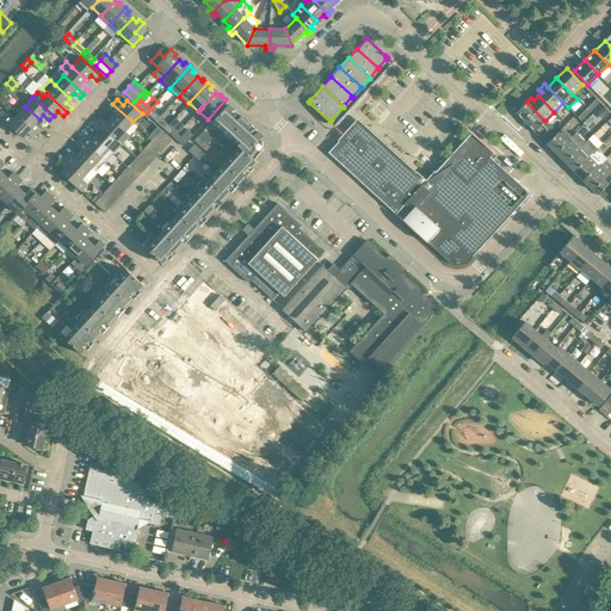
[(596,99),(586,109),(590,112),(600,103),(596,99)]
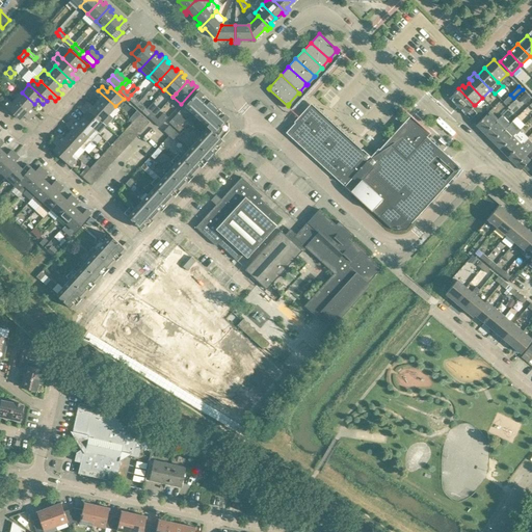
[(475,105),(474,105),(458,88),(449,98),(468,116),(474,123),(480,116),(476,112),(472,108),(475,105)]
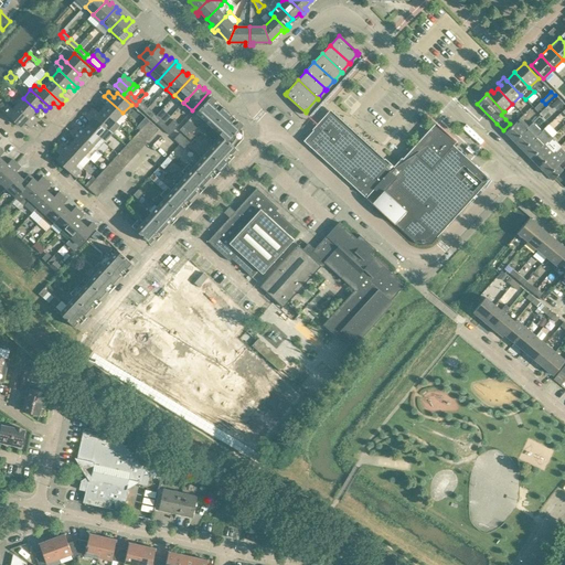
[(115,121),(123,113),(104,96),(100,100),(106,105),(102,109),(115,121)]
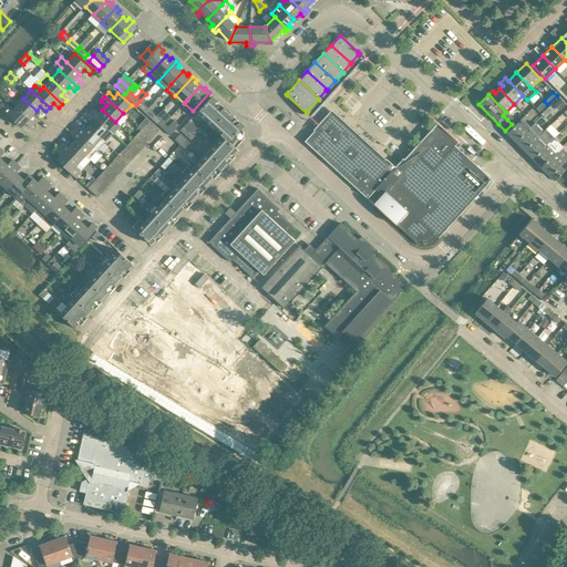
[(209,98),(196,113),(213,127),(228,111),(213,98),(212,100),(209,98)]
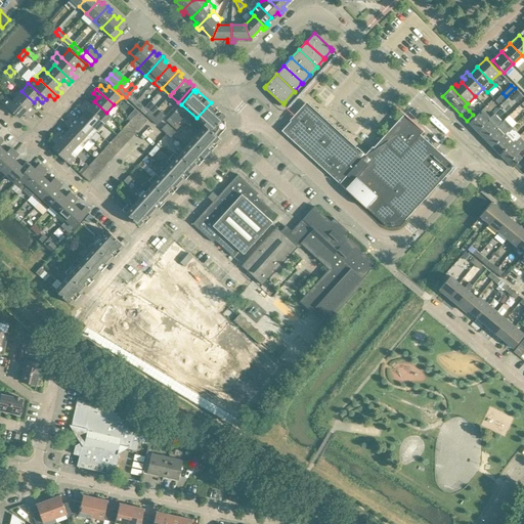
[(516,90),(512,94),(519,100),(523,96),(516,90)]
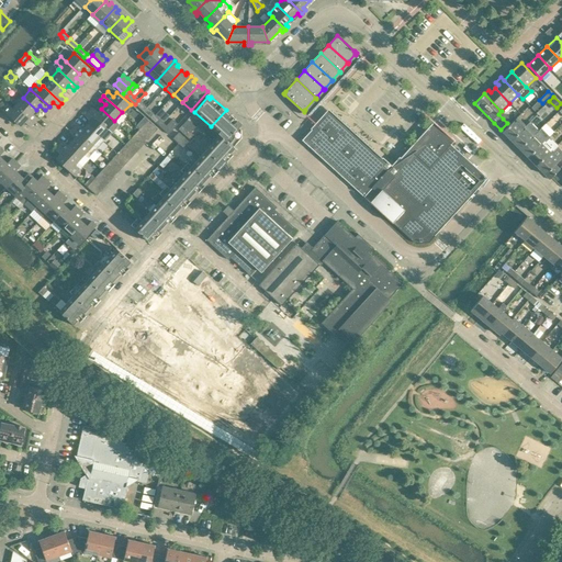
[(23,98),(15,105),(34,123),(37,119),(32,114),(36,110),(23,98)]
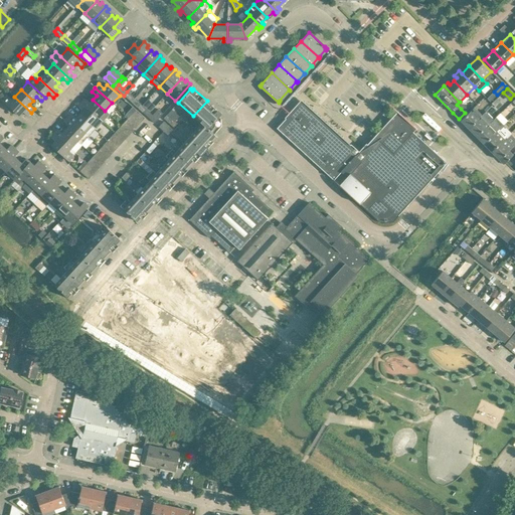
[(127,92),(124,96),(131,103),(134,99),(127,92)]
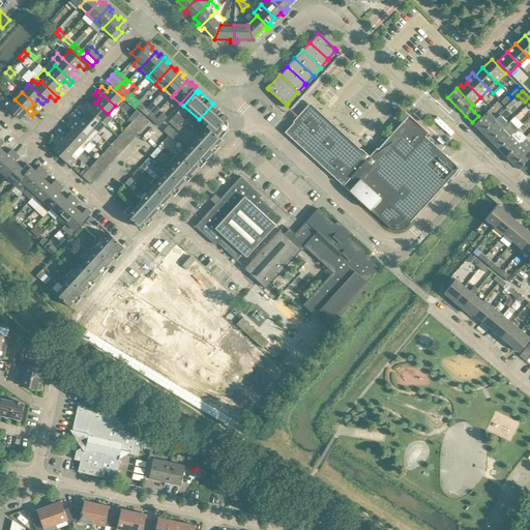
[(508,94),(501,101),(504,105),(506,102),(511,97),(508,94)]
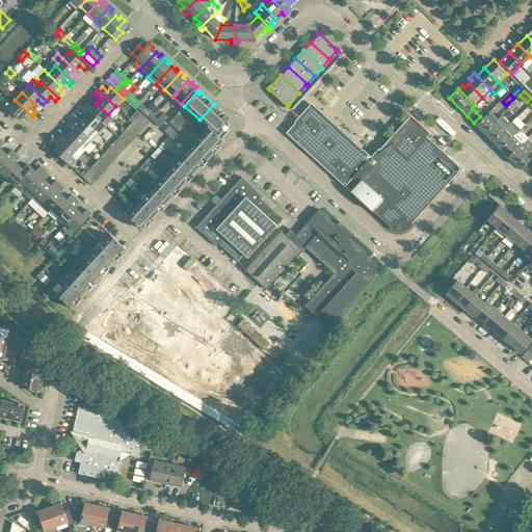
[(28,120),(32,116),(15,100),(11,103),(6,99),(2,103),(20,120),(24,115),(28,120)]
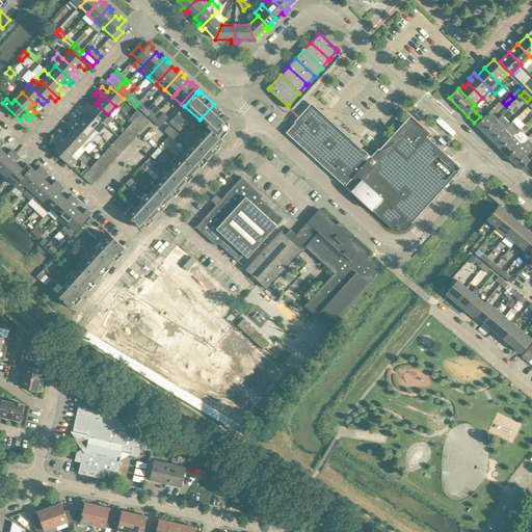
[(87,102),(84,106),(105,126),(112,117),(108,114),(96,103),(92,107),(87,102)]
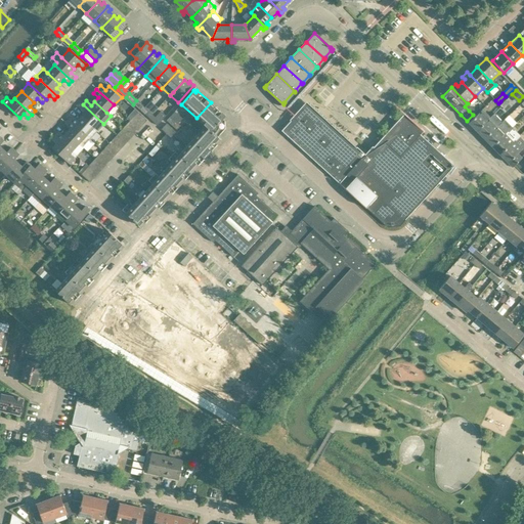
[(144,107),(136,100),(133,104),(141,111),(144,107)]
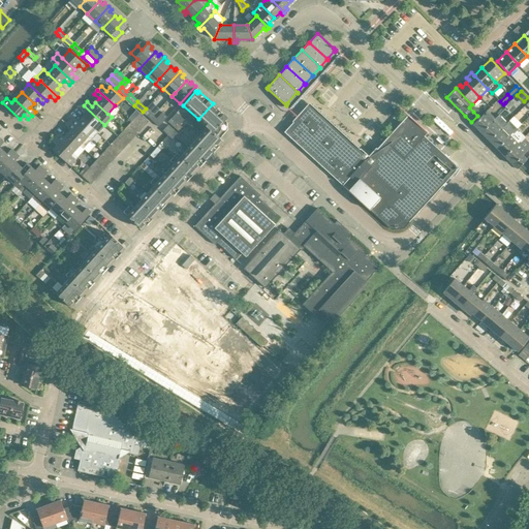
[(213,103),(198,119),(207,127),(227,126),(227,122),(224,120),(227,117),(213,103)]
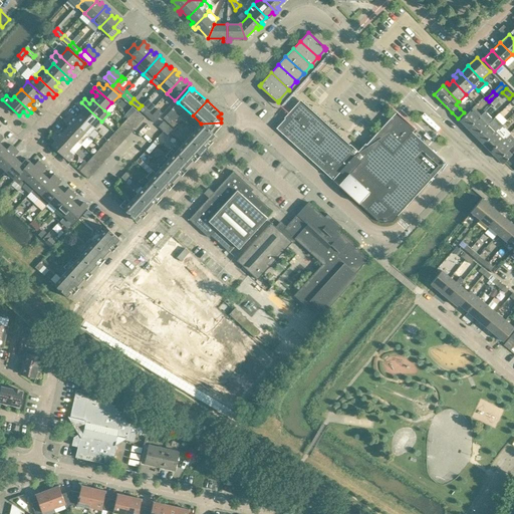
[(82,110),(79,114),(94,129),(101,121),(81,102),(77,106),(82,110)]
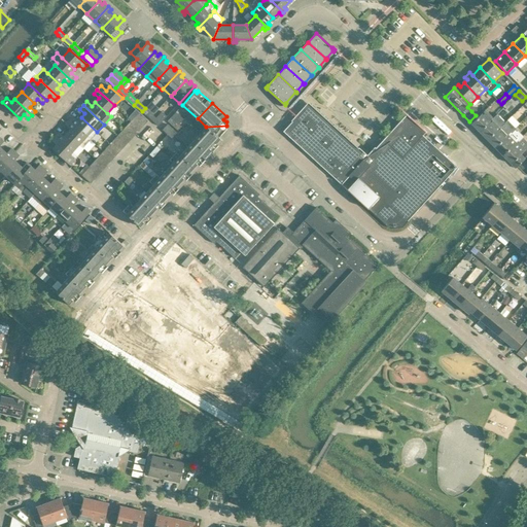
[(283,132),(284,133),(291,139),(314,114),(314,113),(313,114),(306,108),(307,108),(306,106),(303,109),(283,132)]
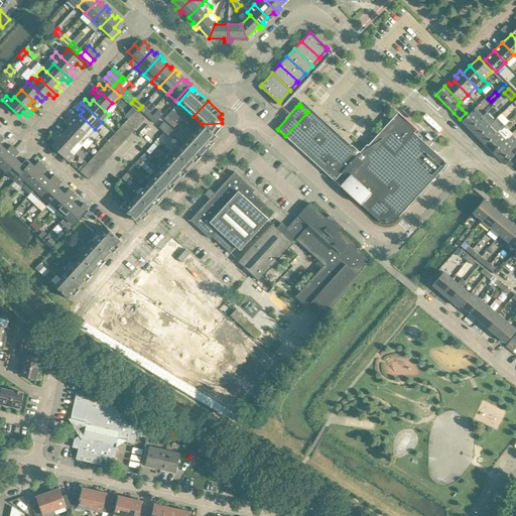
[(149,113),(142,106),(139,109),(147,116),(149,113)]
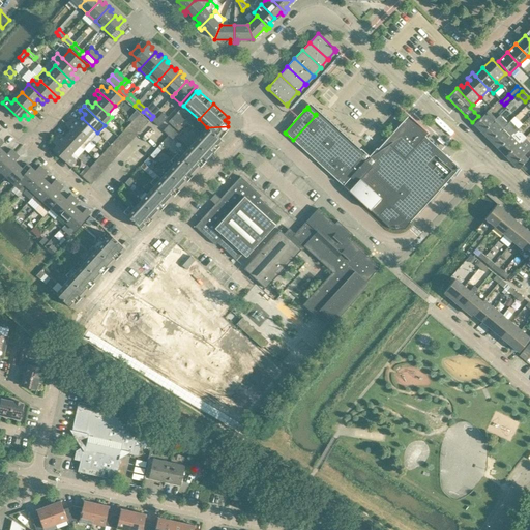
[(148,121),(136,110),(131,115),(144,126),(148,121)]
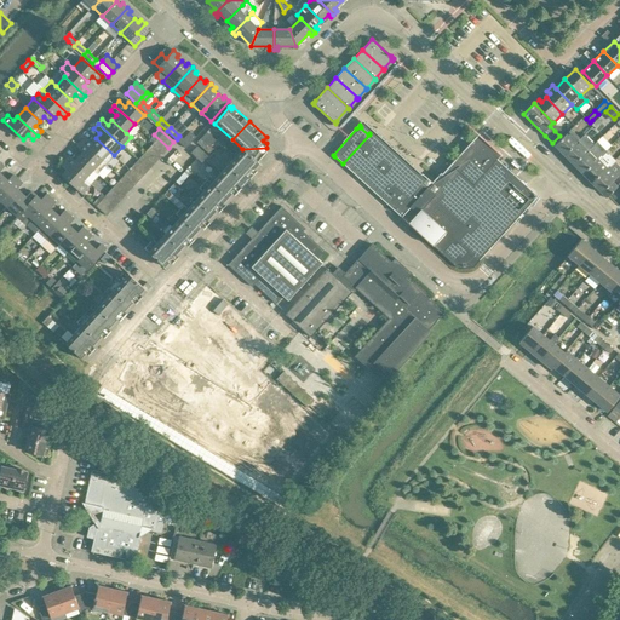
[(564,155),(580,139),(570,130),(555,145),(564,155)]
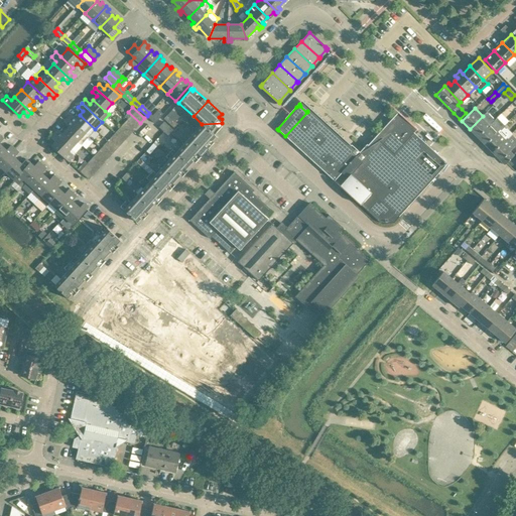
[(149,119),(154,123),(163,114),(158,110),(152,116),(149,119)]
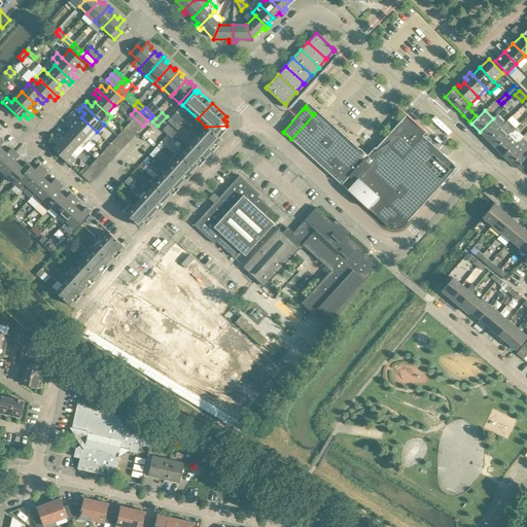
[(143,126),(131,114),(127,118),(131,121),(139,130),(143,126)]
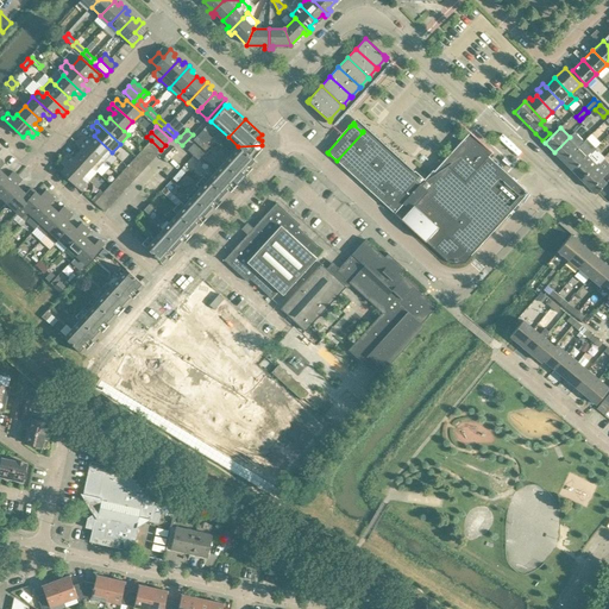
[(363,132),(337,161),(375,196),(401,167),(400,167),(391,159),(393,159),(390,157),(390,158),(382,151),(383,150),(381,149),(381,150),(372,143),(374,142),(372,140),(371,140),(363,135),(364,133),(363,132)]
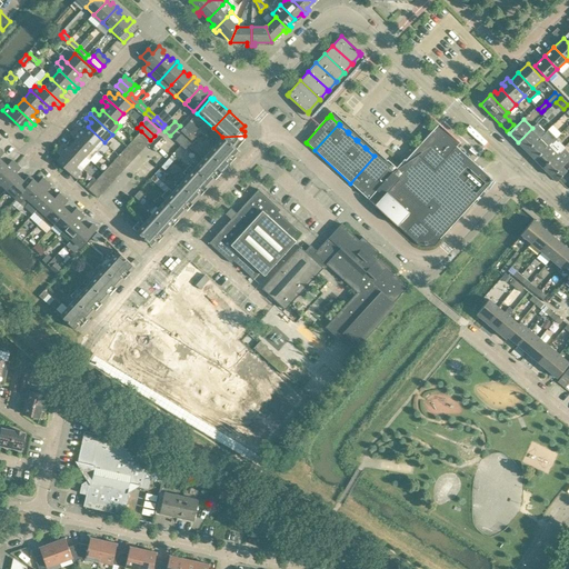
[(526,151),(546,132),(537,123),(532,128),(518,142),(526,151)]
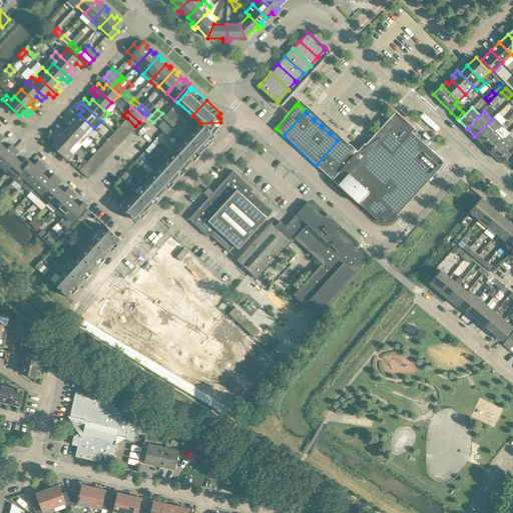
[(67,117),(88,136),(94,128),(79,114),(75,118),(70,113),(67,117)]
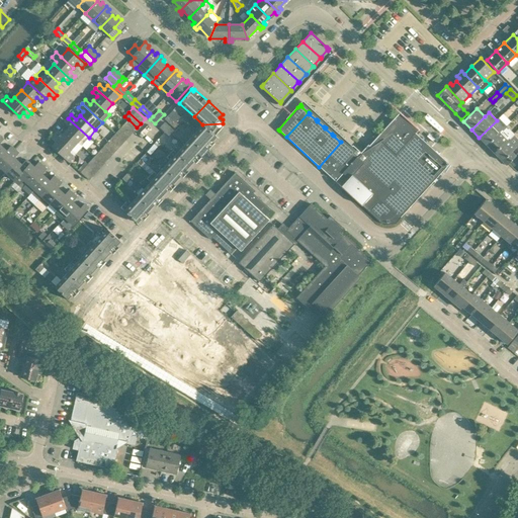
[(165,119),(169,123),(173,119),(168,115),(165,119)]
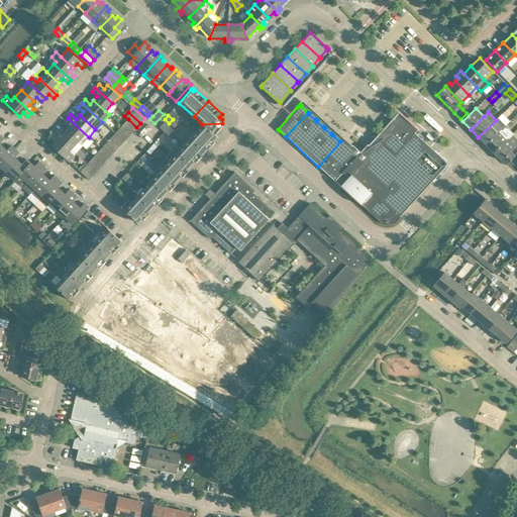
[(396,158),(417,134),(419,132),(408,122),(404,118),(402,115),(400,117),(401,117),(395,124),(394,123),(393,125),(394,125),(388,132),(387,131),(386,133),(380,140),(380,139),(378,141),(380,142),(396,158)]
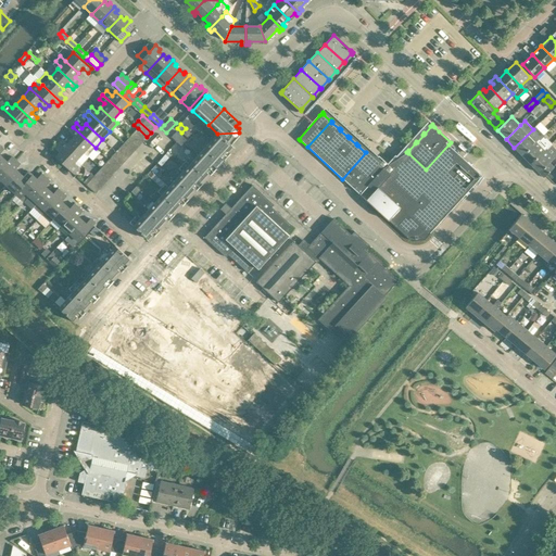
[(71,140),(84,152),(88,155),(96,148),(73,127),(68,131),(74,136),(71,140)]
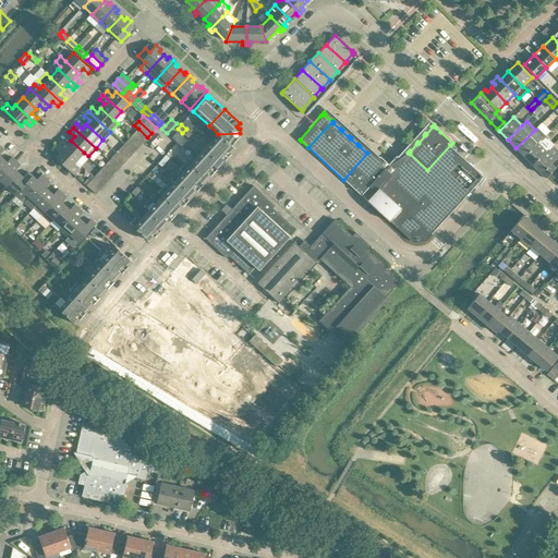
[(541,142),(546,136),(537,128),(535,130),(516,148),(524,157),(541,141),(541,142)]
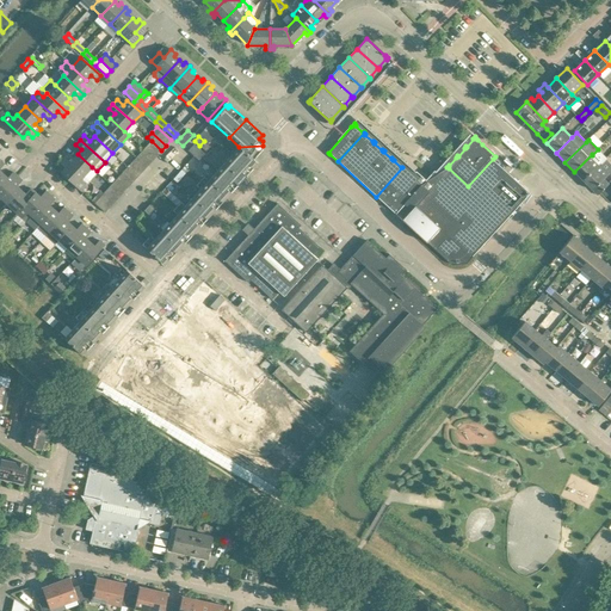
[(147,146),(158,155),(161,150),(152,141),(147,146)]
